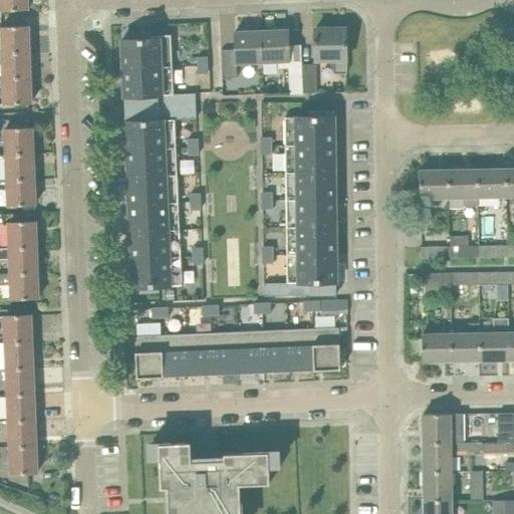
[(27,0),(0,0),(1,11),(28,10),(27,0)]
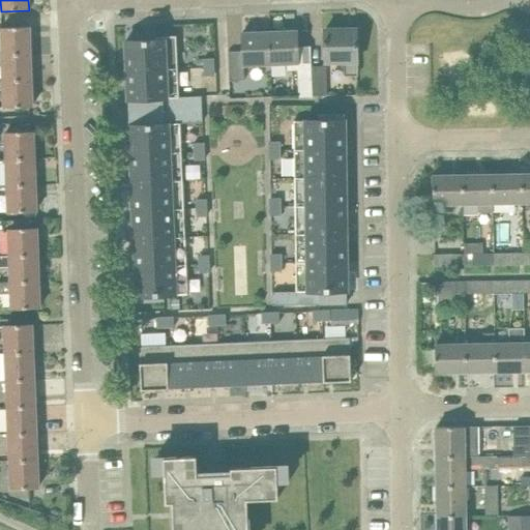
[(2,54),(30,53),(29,27),(1,28),(2,54)]
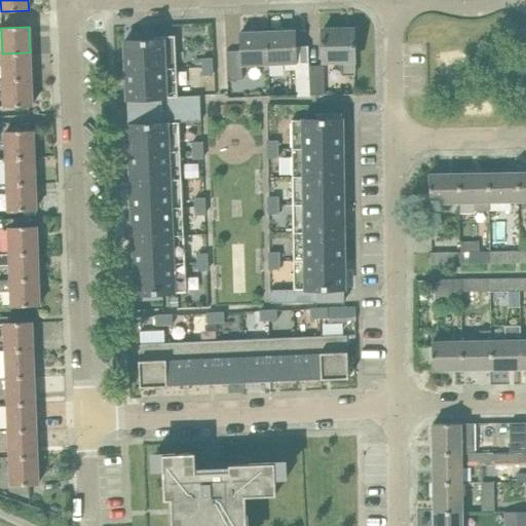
[(342,62),(342,75),(354,75),(354,29),(323,30),(323,41),(321,41),(321,45),(323,45),(323,62),(342,62)]
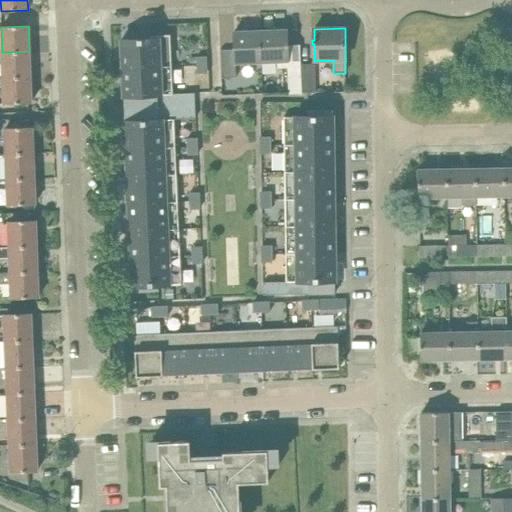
[(260,31),(262,62),(288,61),(287,30),(260,31)]
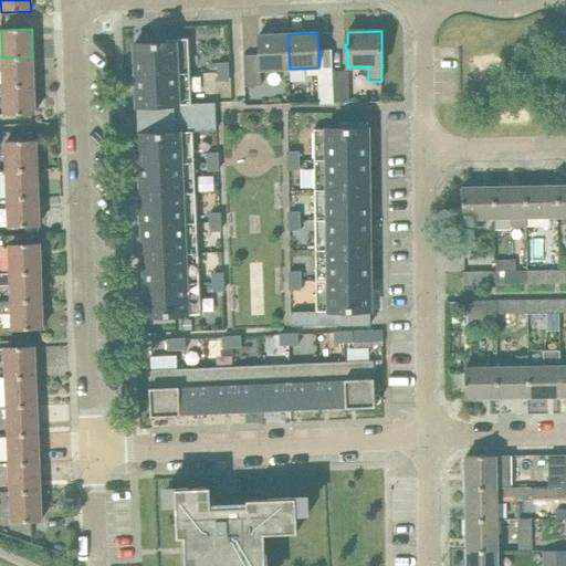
[(287,34),(259,35),(259,54),(243,55),(244,86),(261,85),(260,70),(290,69),(287,34)]
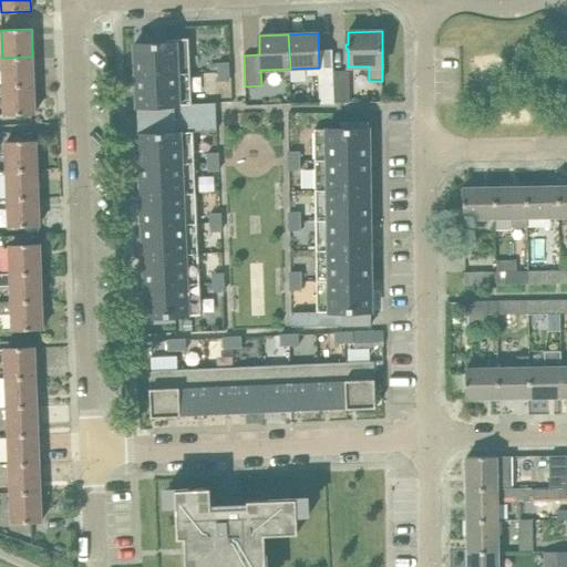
[(134,44),(135,75),(191,73),(188,39),(166,39),(167,42),(134,44)]
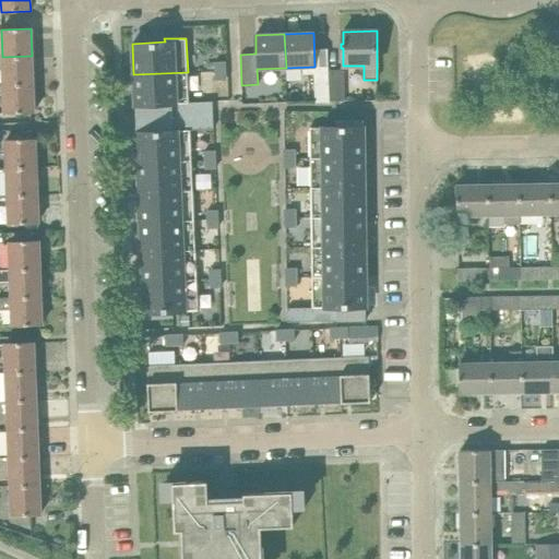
[(32,56),(2,57),(3,85),(33,84),(32,56)]
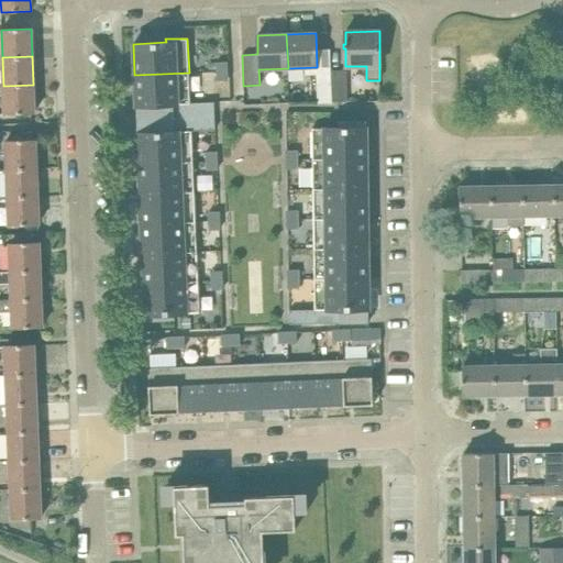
[(227,62),(217,63),(217,72),(227,72),(227,62)]
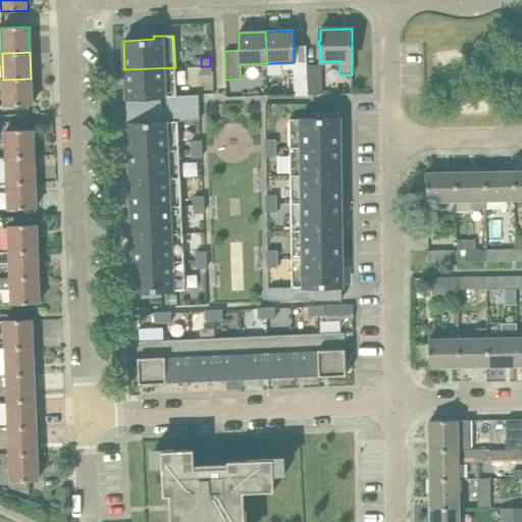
[(321,65),(307,66),(308,94),(322,94),(321,65)]
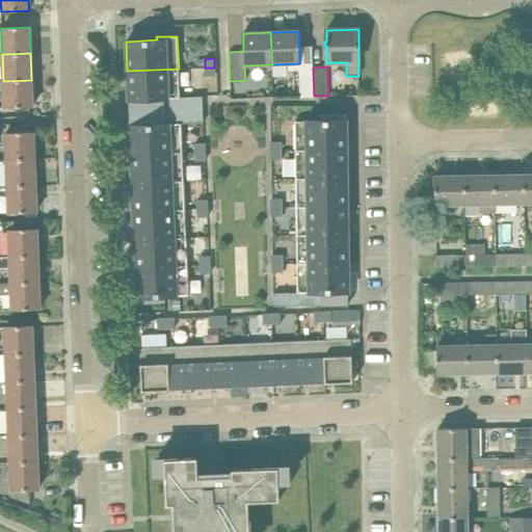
[(214,68),(205,68),(205,77),(215,76),(214,68)]
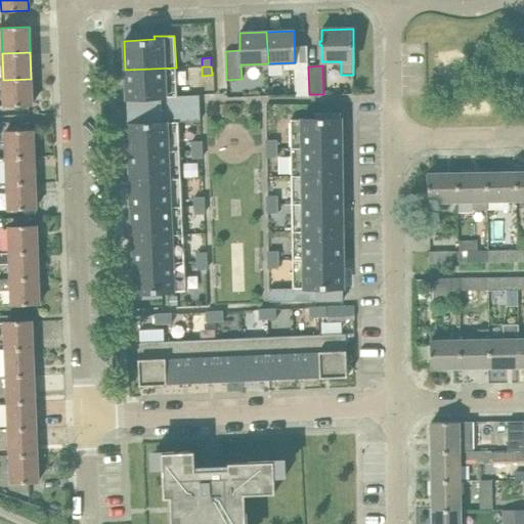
[(309,96),(309,94),(308,67),(294,67),(295,96),(309,96)]
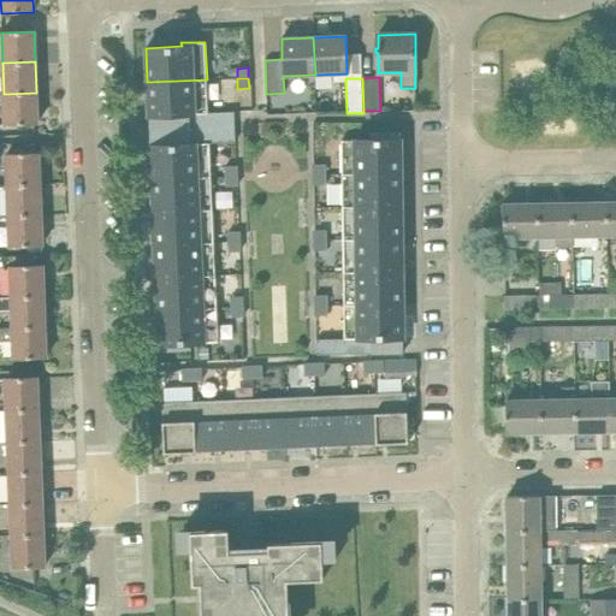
[(147,82),(148,116),(208,113),(207,80),(147,82)]
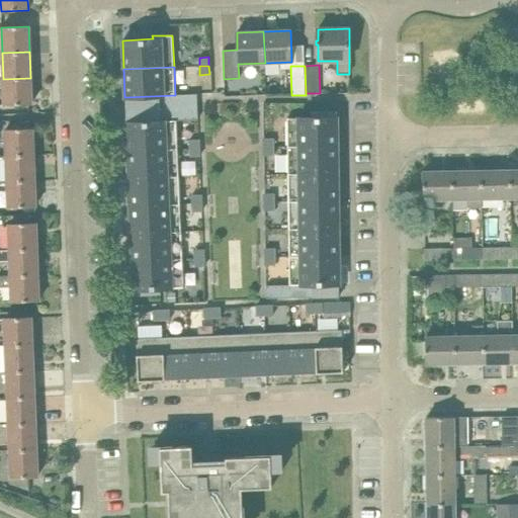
[(31,104),(30,78),(3,79),(4,105),(31,104)]
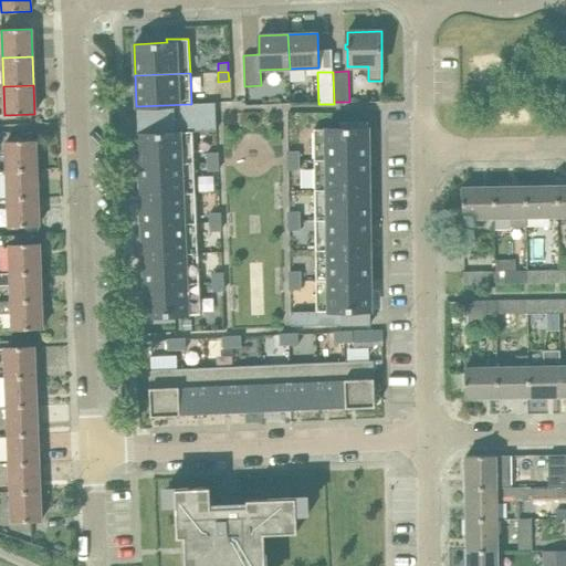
[(191,104),(136,106),(138,134),(192,132),(216,130),(215,103),(191,104)]
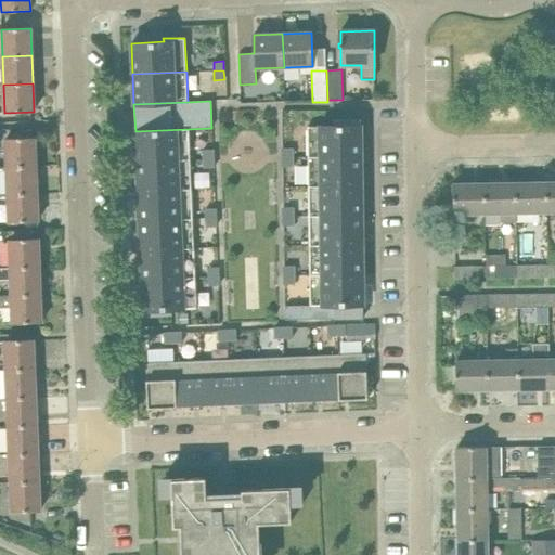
[(307,126),(308,157),(361,156),(361,126),(307,126)]
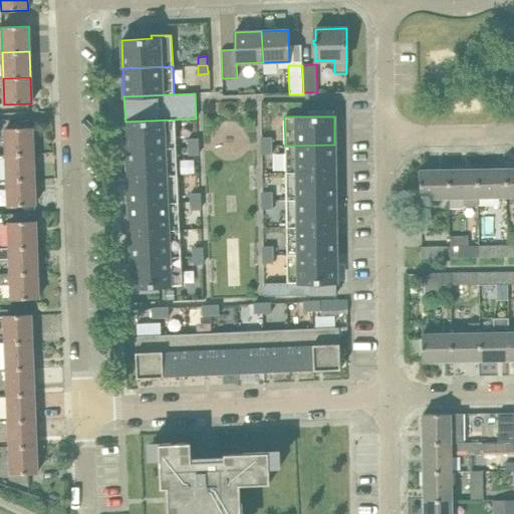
[(175,119),(125,121),(126,150),(176,148),(175,119)]
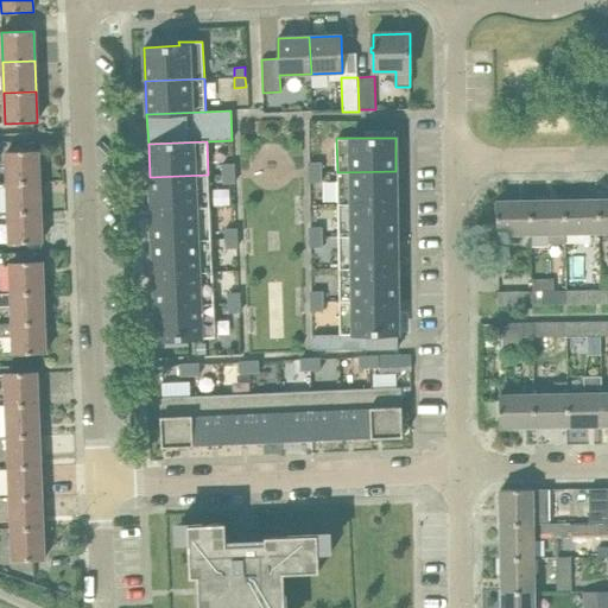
[(7,182),(39,181),(38,151),(6,152),(7,182)]
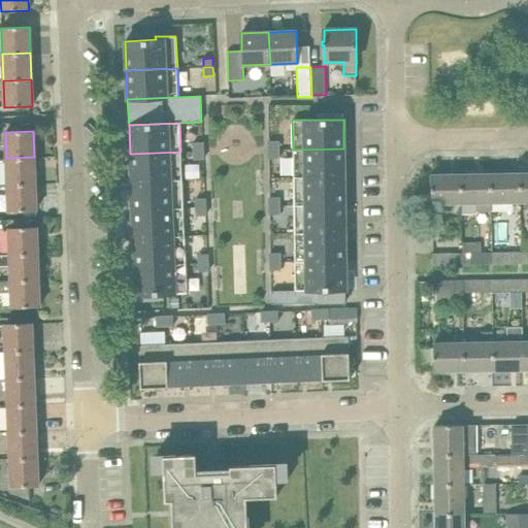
[(278,141),(269,141),(269,150),(278,150),(278,141)]
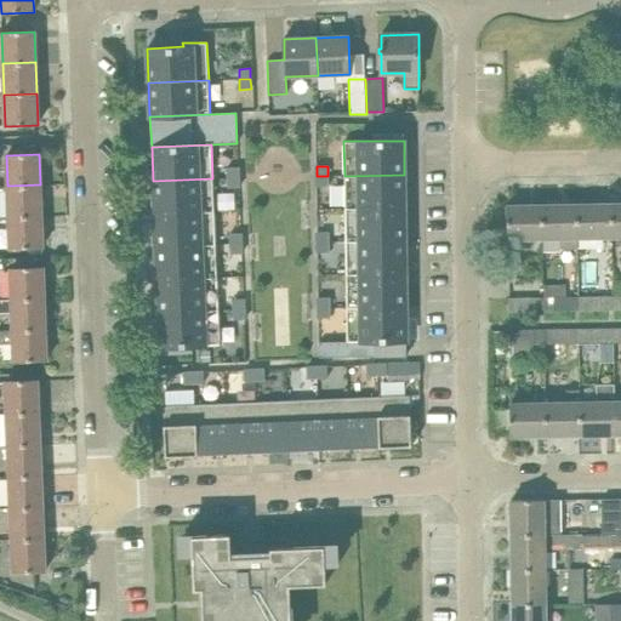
[(224,178),(238,177),(238,169),(224,169),(224,178)]
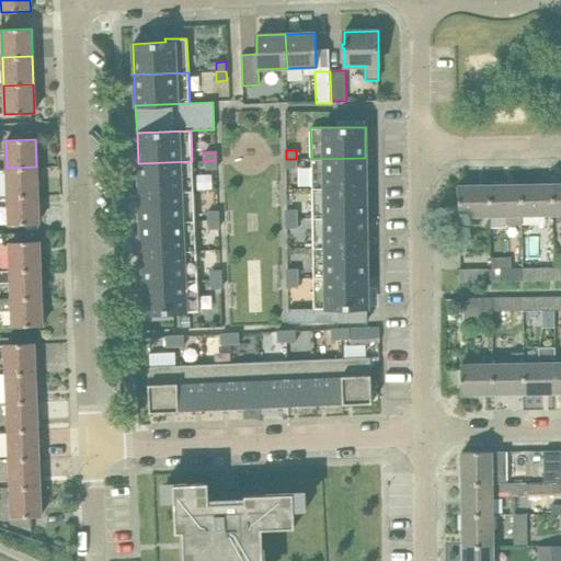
[(365,158),(311,159),(311,189),(366,187),(365,158)]
